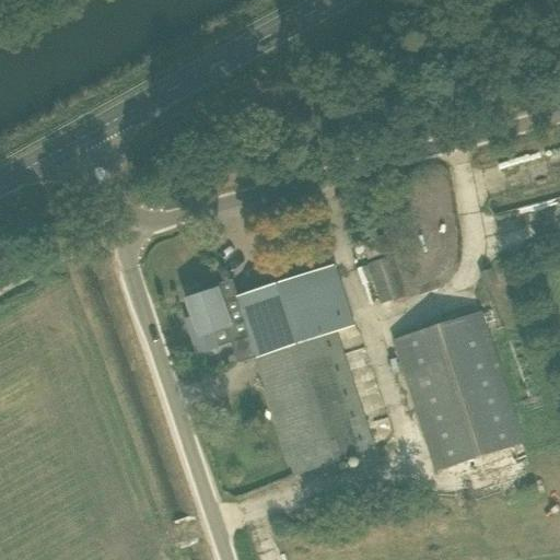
[(387,254),(381,236),(361,243),(368,260),(387,254)]
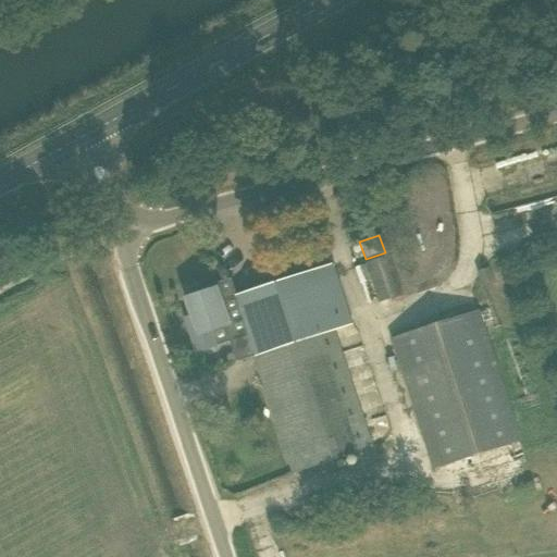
[(366,264),(378,305),(403,297),(391,257),(366,264)]
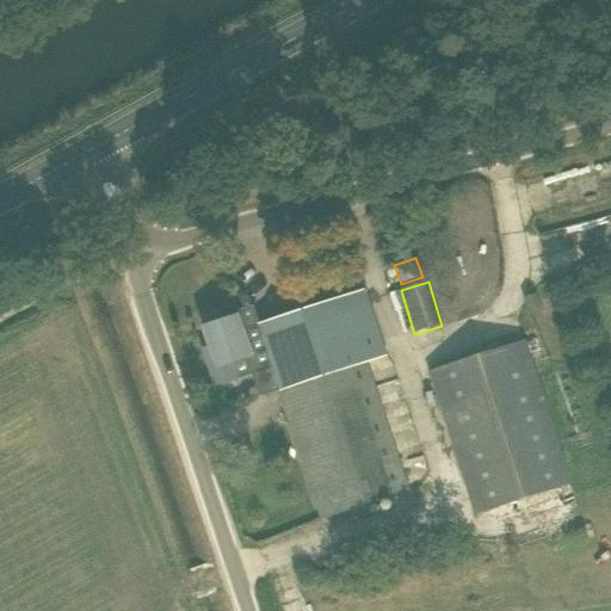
[(386,356),(364,291),(258,326),(278,392),(320,520),(407,492),(365,363),(386,356)]
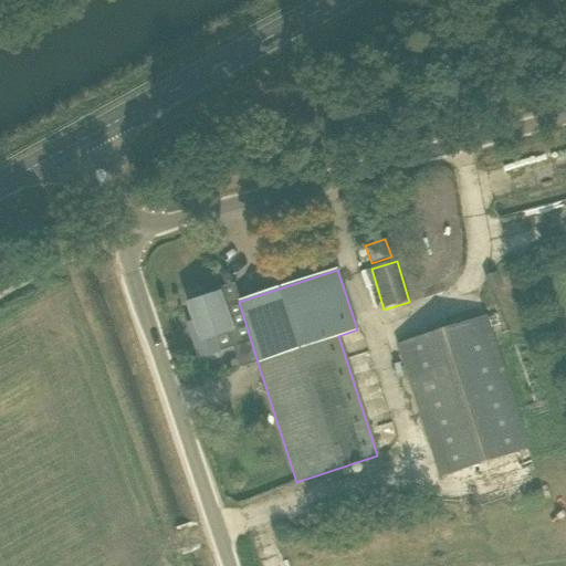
[(187,323),(199,358),(216,353),(216,335),(227,332),(239,368),(258,363),(239,302),(233,283),(215,290),(216,295),(187,304),(192,321),(187,323)]
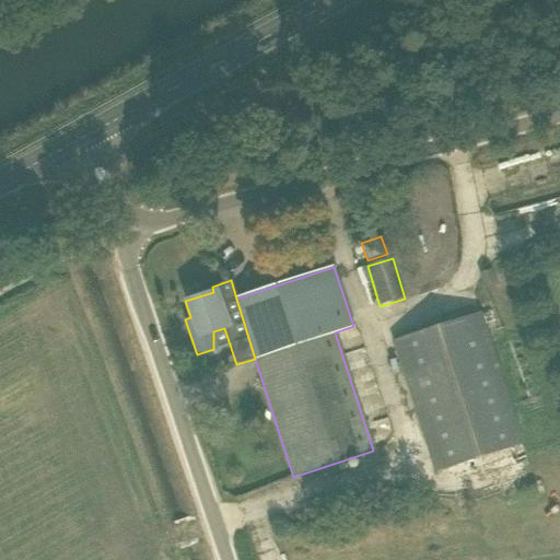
[(435,473),(522,444),(479,313),(393,341),(435,473)]
